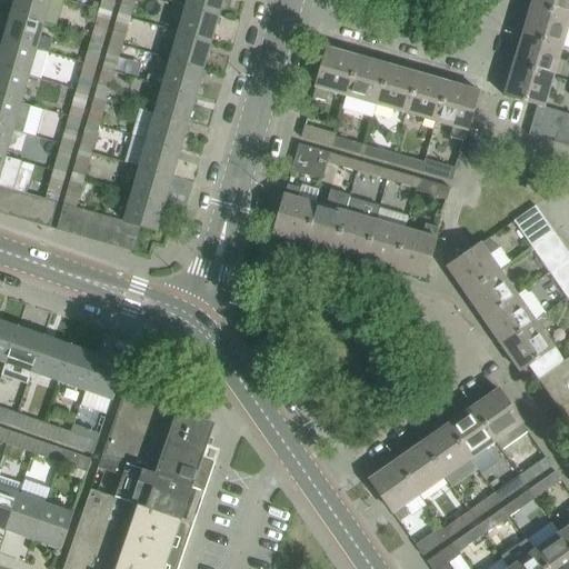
[(13,0),(10,13),(43,23),(50,0),(13,0)]
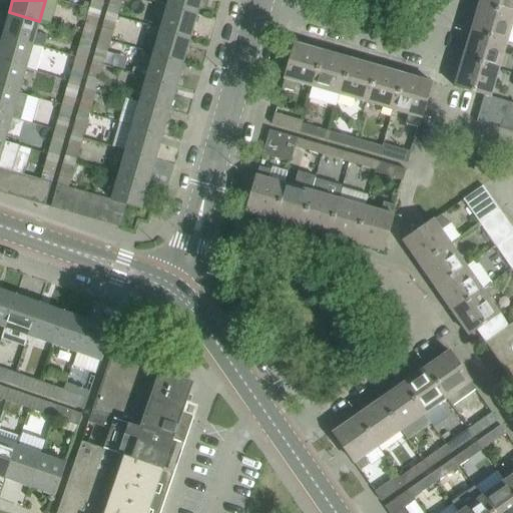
[(105,0),(93,0),(91,10),(102,13),(105,0)]
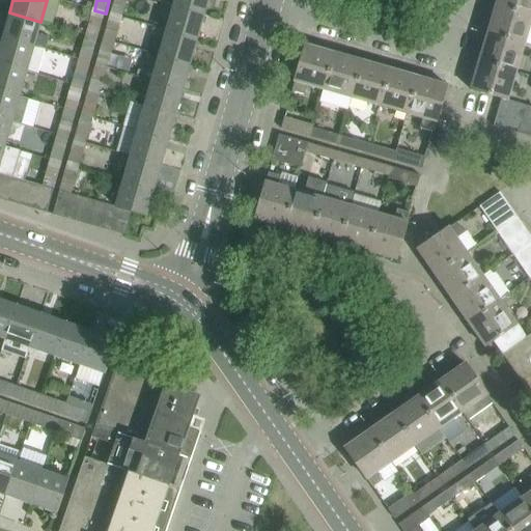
[(113,0),(109,15),(120,18),(126,0),(113,0)]
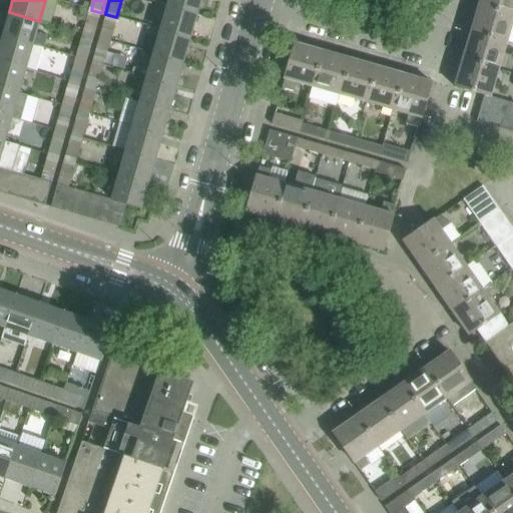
[(134,0),(131,0),(125,15),(156,27),(163,11),(134,0)]
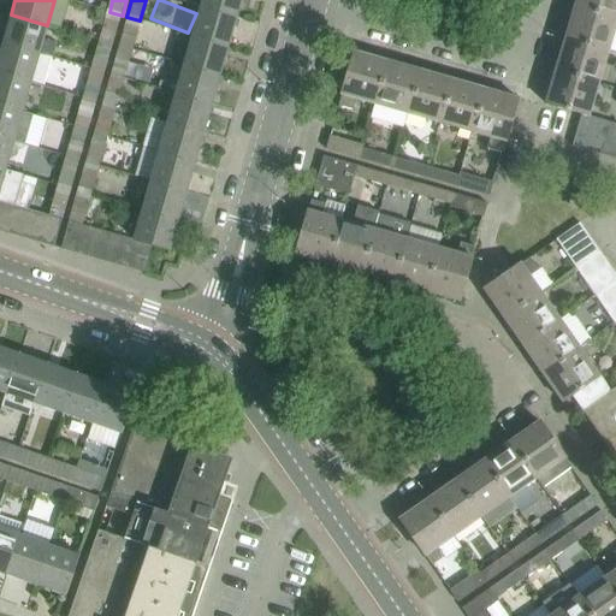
[(237,17),(241,0),(202,0),(201,6),(237,17)]
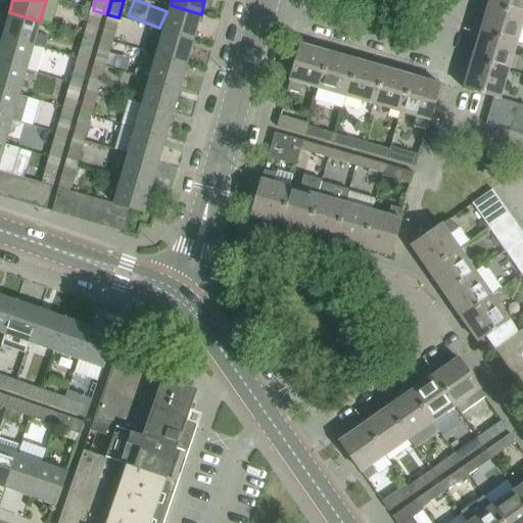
[(522,0),(488,0),(487,6),(522,16),(522,0)]
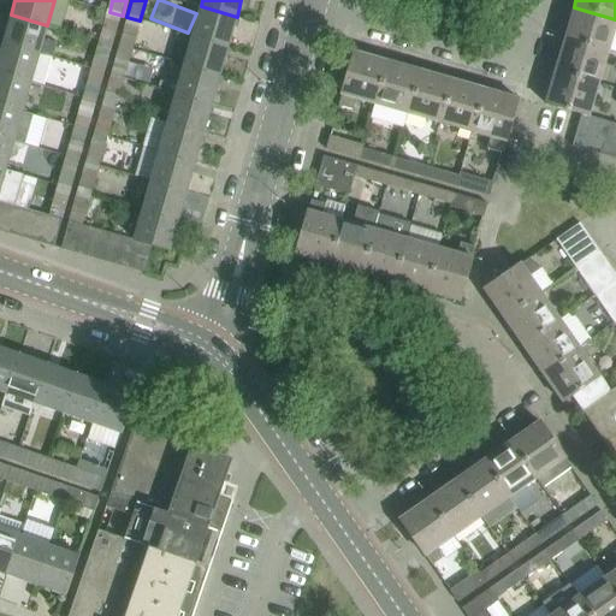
[(229,46),(237,17),(201,6),(193,35),(229,46)]
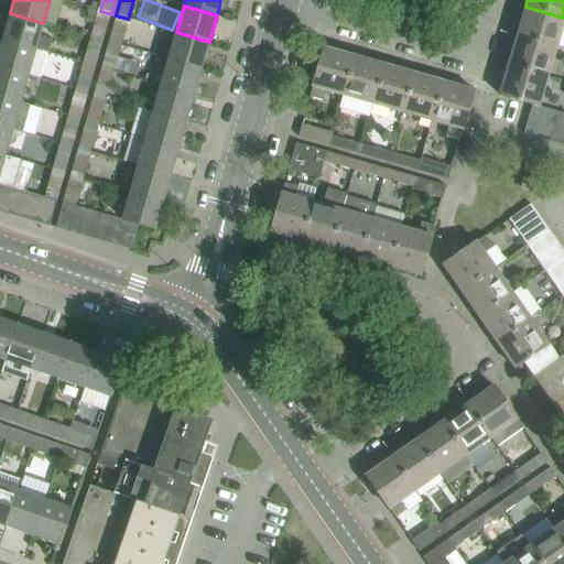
[(563,18),(525,7),(517,35),(555,47),(563,18)]
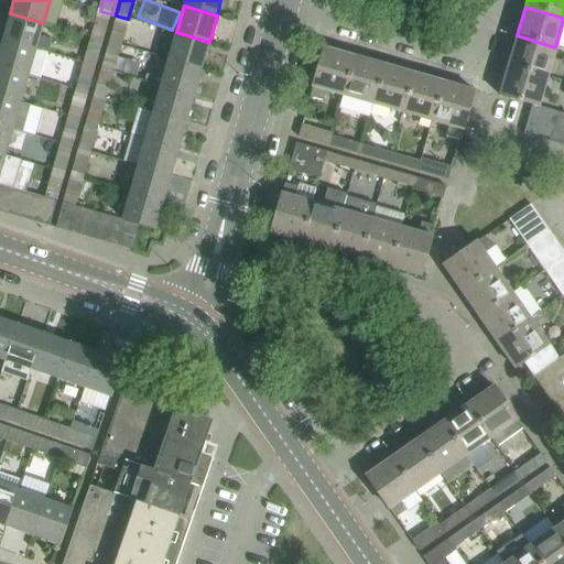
[(112,14),(100,11),(93,38),(105,41),(112,14)]
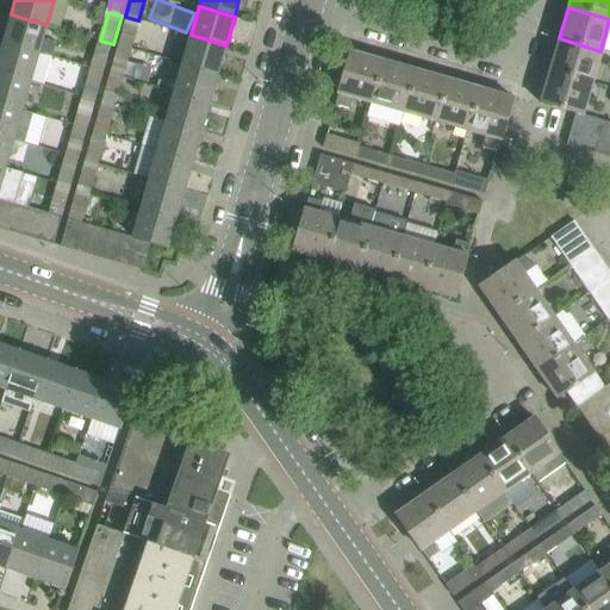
[(38,54),(47,25),(11,14),(2,44),(38,54)]
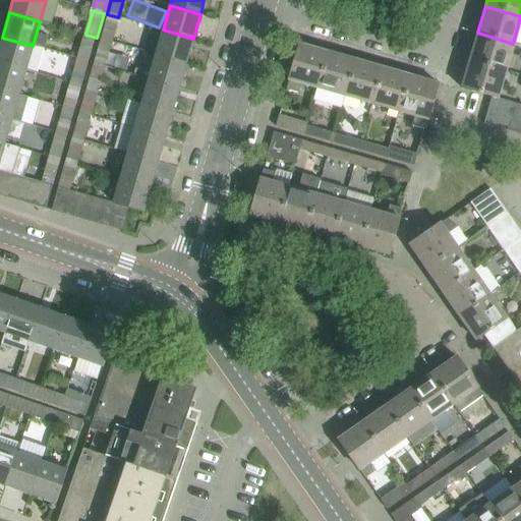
[(111,42),(118,17),(107,14),(100,39),(111,42)]
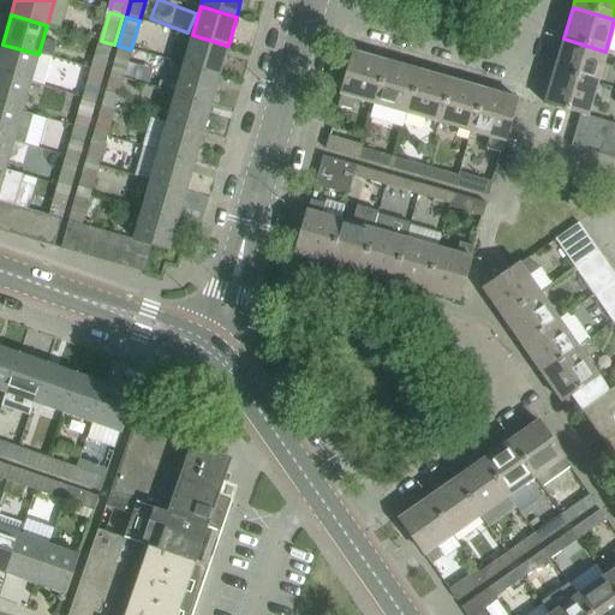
[(169,60),(184,65),(220,75),(228,46),(192,35),(178,31),(169,60)]
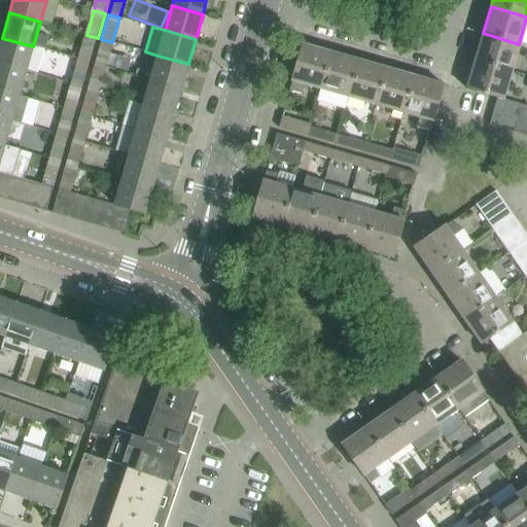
[(483,33),(475,61),(511,72),(519,44),(483,33)]
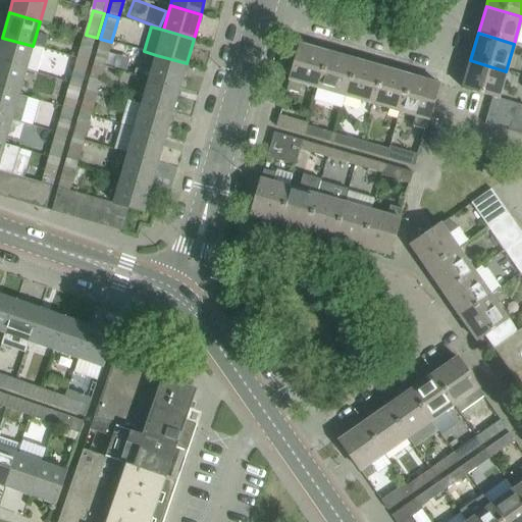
[(97,38),(86,35),(79,59),(90,62),(97,38)]
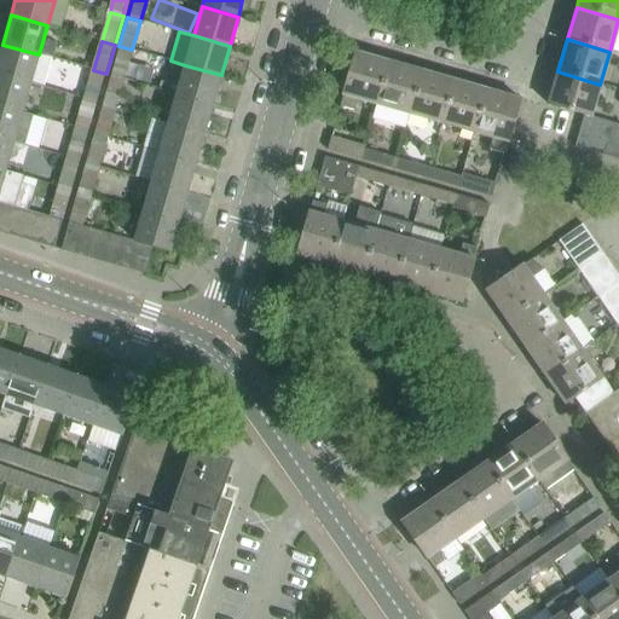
[(0,75),(30,84),(39,55),(3,45),(0,53),(0,75)]
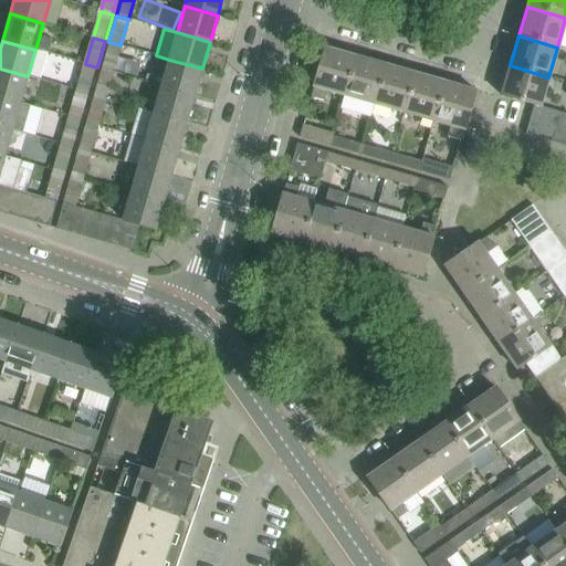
[(113,72),(121,45),(108,42),(101,69),(113,72)]
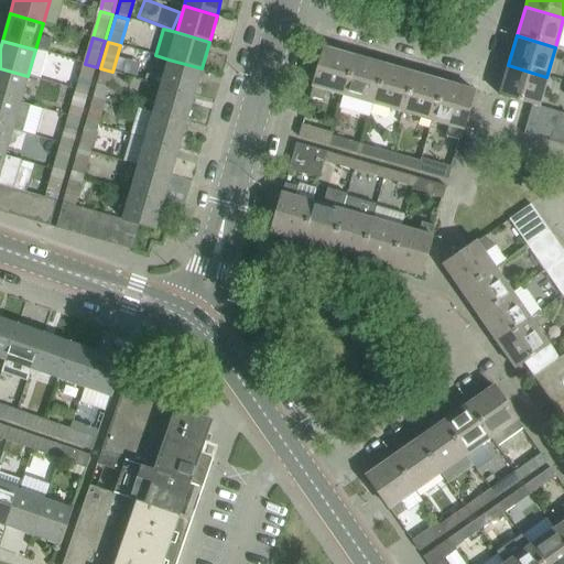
[(353,56),(324,47),(310,97),(321,100),(324,90),(342,96),(353,56)]
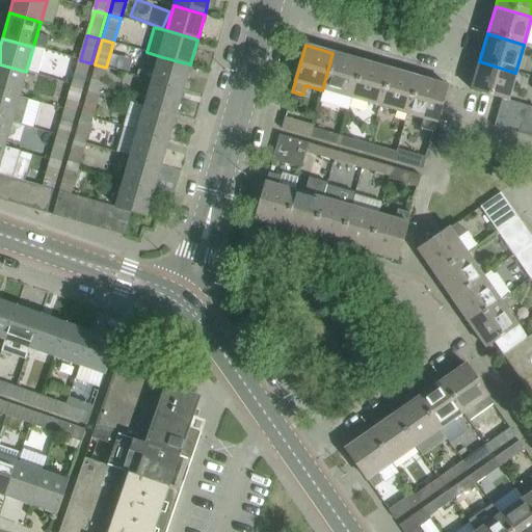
[(322,90),(350,99),(361,60),(333,53),(322,90)]
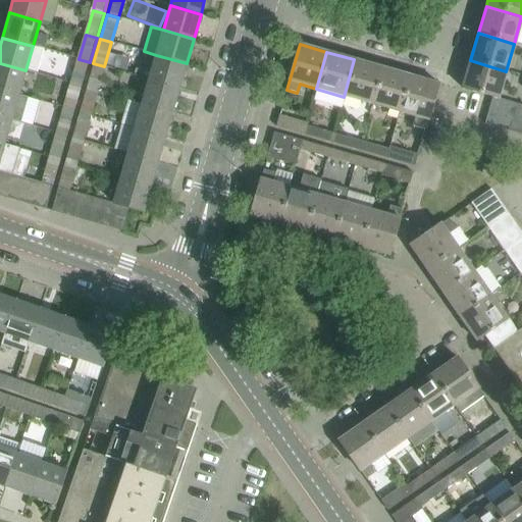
[(179,88),(187,63),(156,55),(149,80),(179,88)]
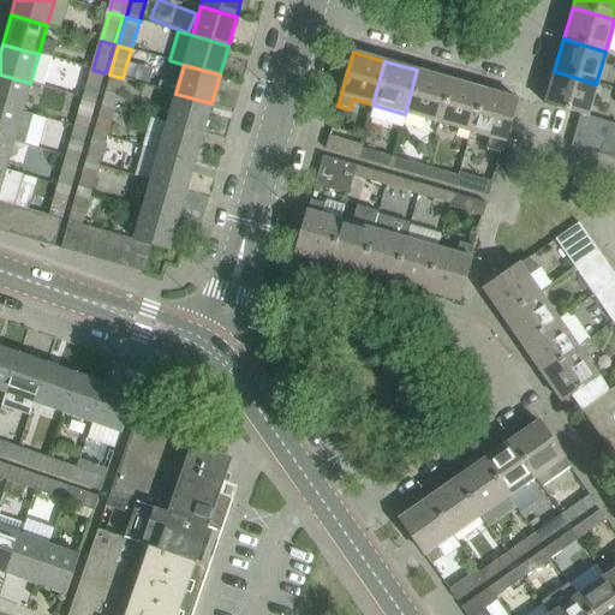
[(106,73),(93,70),(84,99),(97,102),(106,73)]
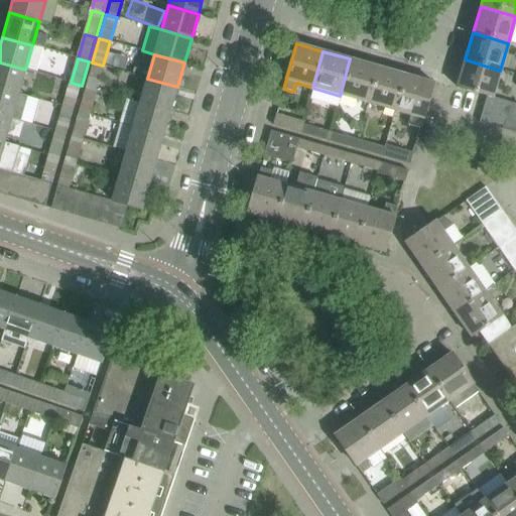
[(377,67),(350,58),(340,96),(367,103),(377,67)]
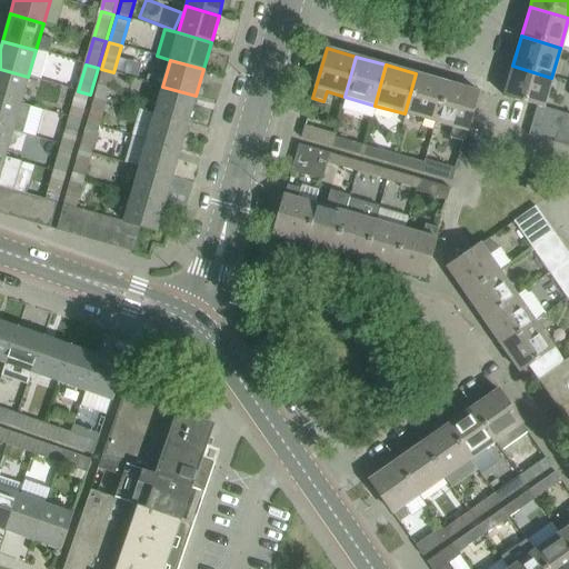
[(503,97),(537,107),(542,108),(551,78),(512,66),(503,97)]
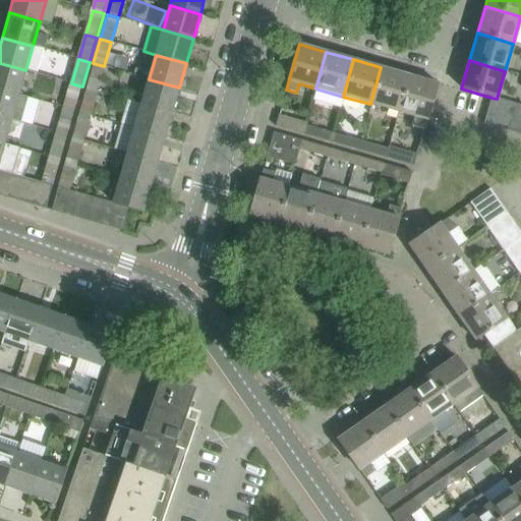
[(0,90),(18,96),(25,70),(0,63),(0,90)]
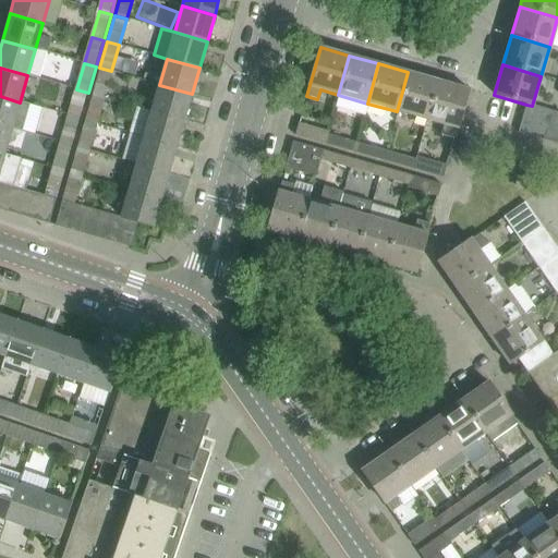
[(99,68),(93,94),(104,98),(111,71),(99,68)]
